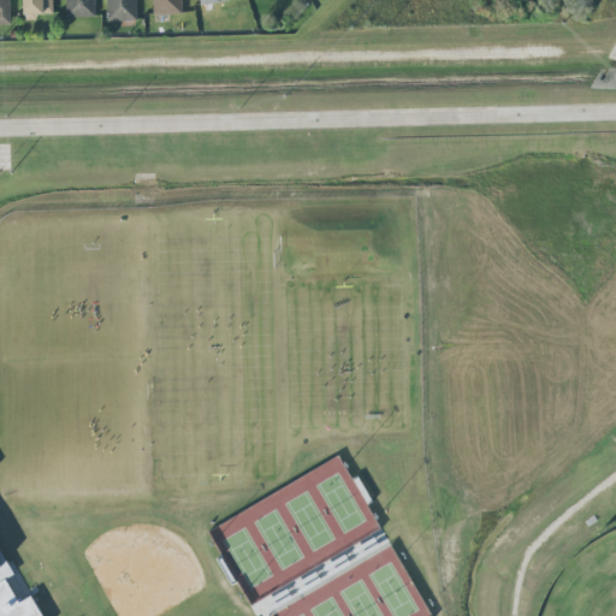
[(0,0),(0,24),(11,25),(10,0),(0,0)]
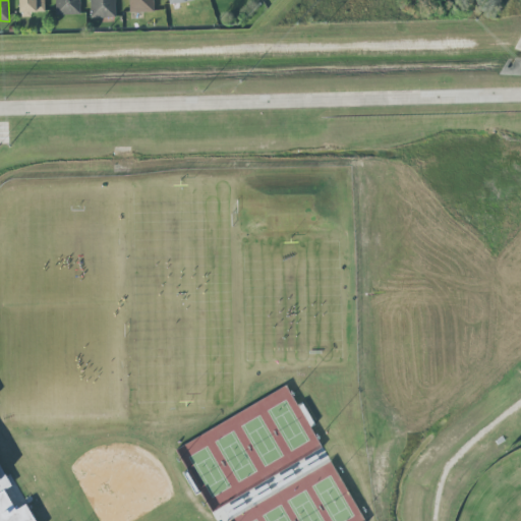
[(20,0),(21,14),(45,13),(45,0),(20,0)]
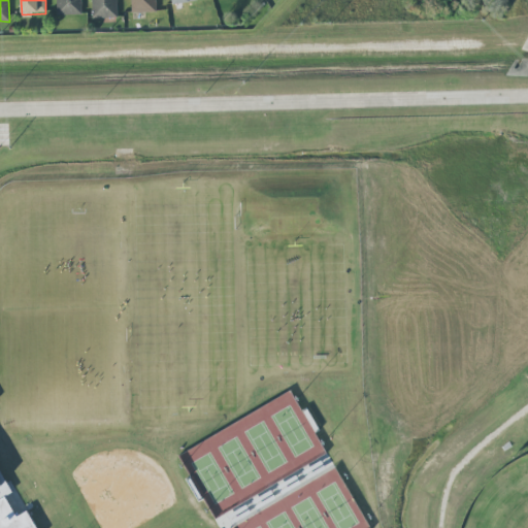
[(56,0),(57,15),(83,15),(81,0),(56,0)]
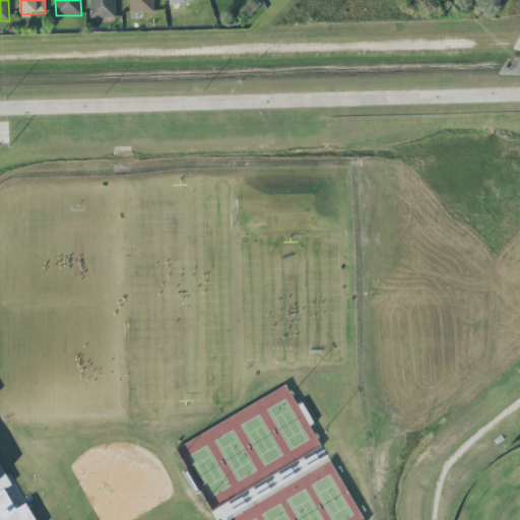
[(90,0),(91,18),(116,17),(115,0),(90,0)]
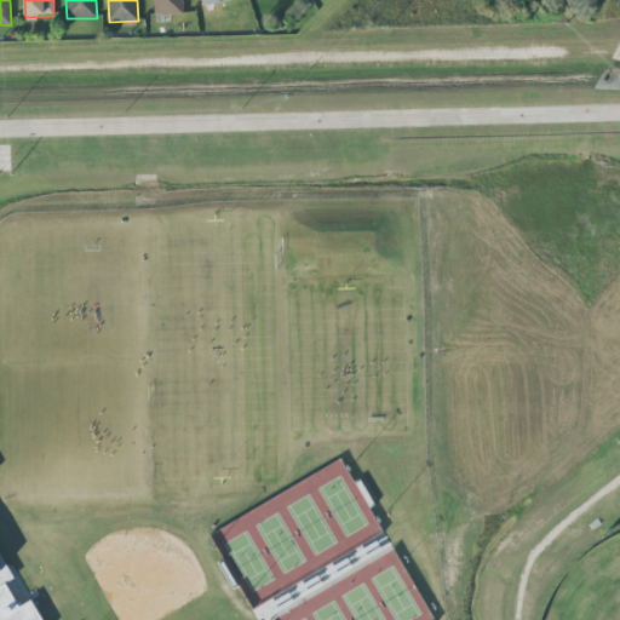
[(154,0),(154,15),(184,15),(183,0),(154,0)]
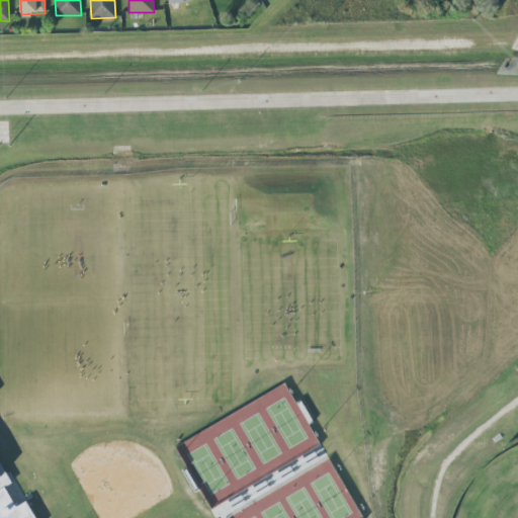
[(35,517),(0,446),(0,517),(35,517)]
